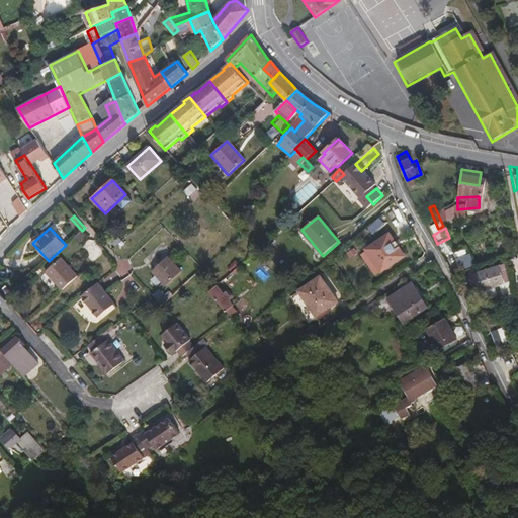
[(405,256),(390,234),(366,250),(380,272),(393,265),(405,256)]
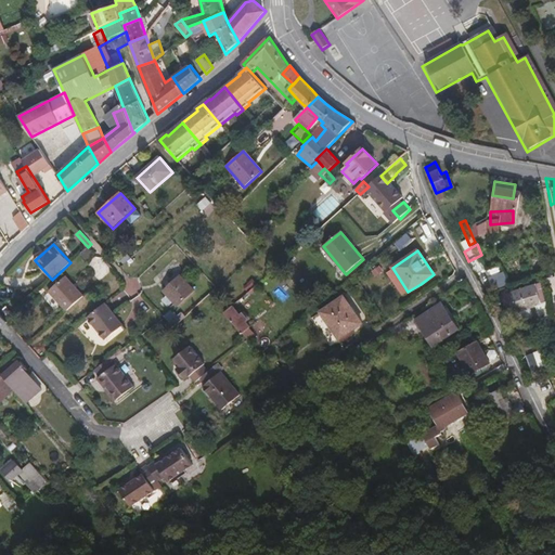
[(502,273),(489,280),(494,291),(507,284),(502,273)]
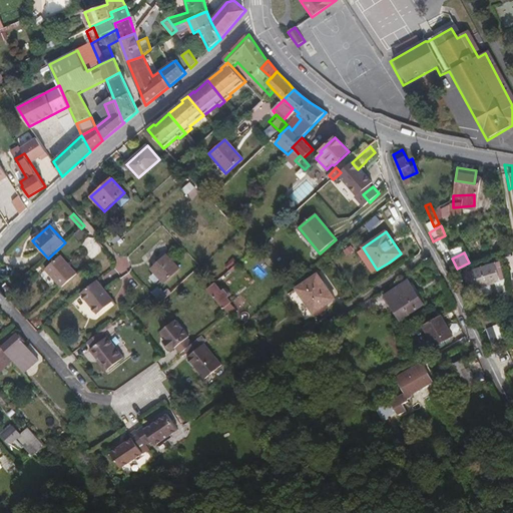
[(163,284),(174,274),(179,269),(167,254),(151,270),(155,274),(151,278),(155,283),(159,279),(163,284)]
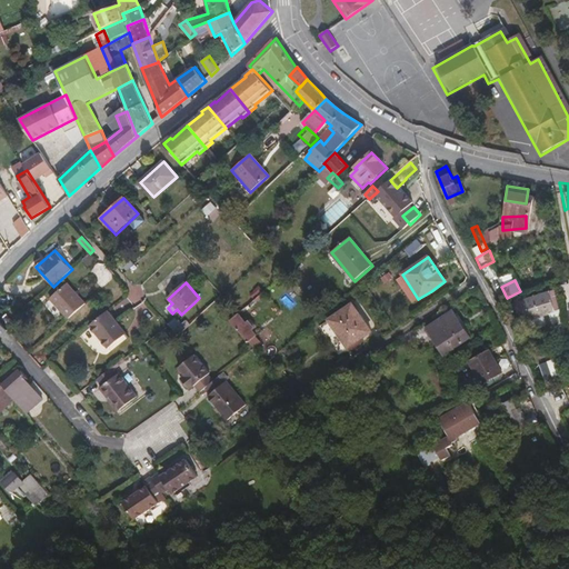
[(85,303),(67,283),(50,299),(68,319),(85,303)]
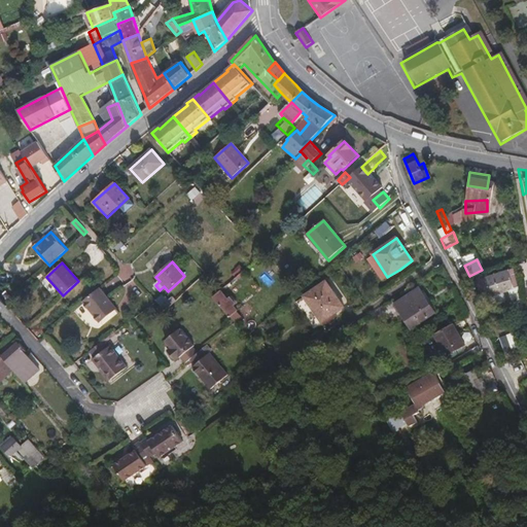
[(512,283),(505,265),(476,275),(479,283),(484,281),(488,290),(512,283)]
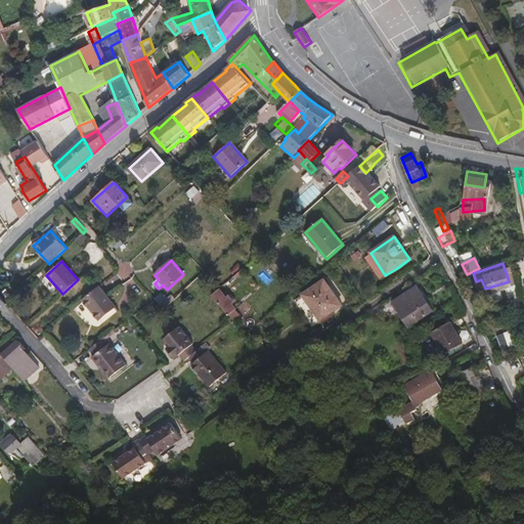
[(234,277),(244,270),(238,264),(229,270),(234,277)]
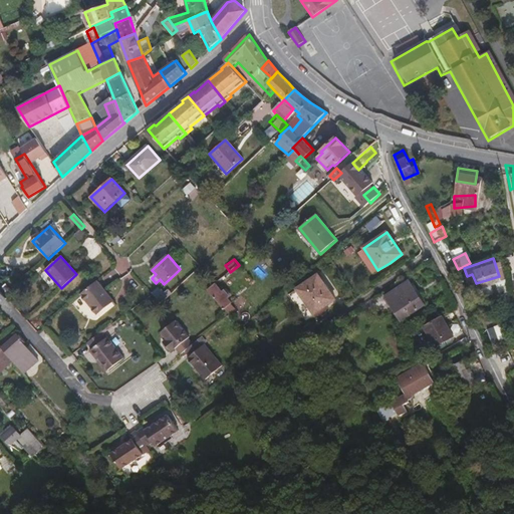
[(335,299),(325,284),(318,274),(296,289),(314,314),(335,299)]
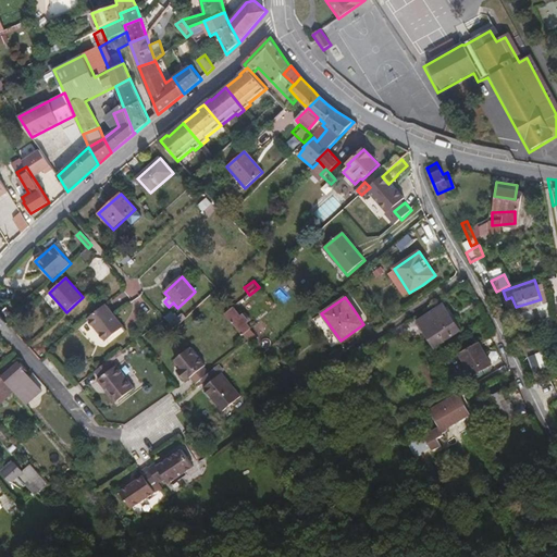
[(460,331),(450,316),(443,304),(417,321),(434,348),(460,331)]
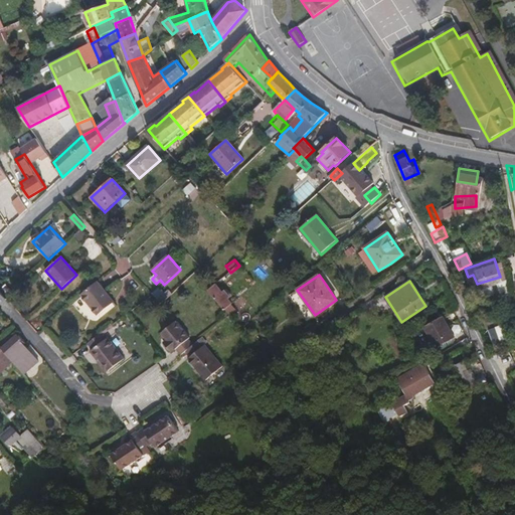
[(114,304),(107,295),(97,283),(80,296),(93,310),(98,316),(114,304)]
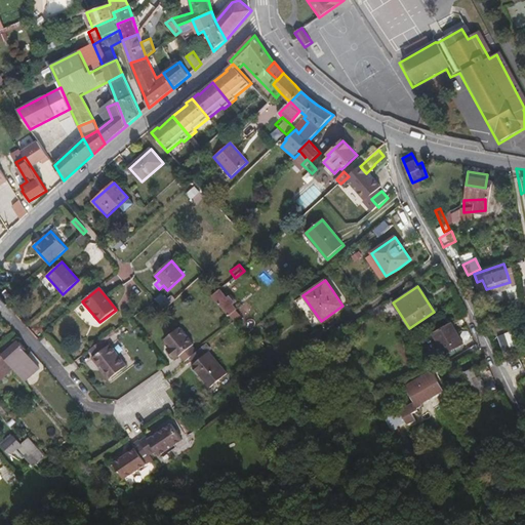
[(233,305),(235,304),(229,296),(227,297),(219,289),(212,295),(230,316),(237,310),(233,305)]
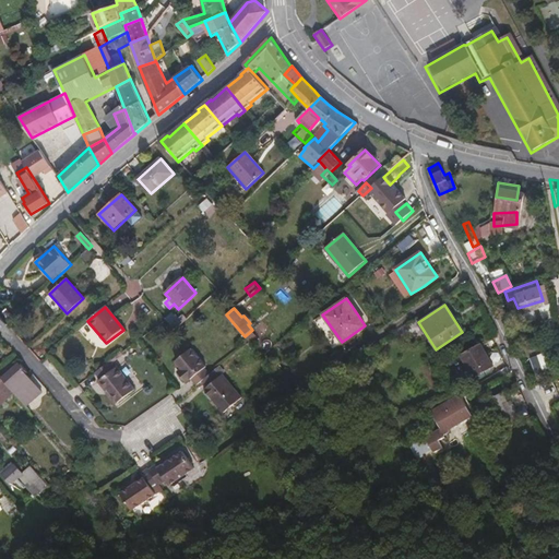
[(182,324),(171,313),(165,319),(165,320),(175,331),(182,324)]
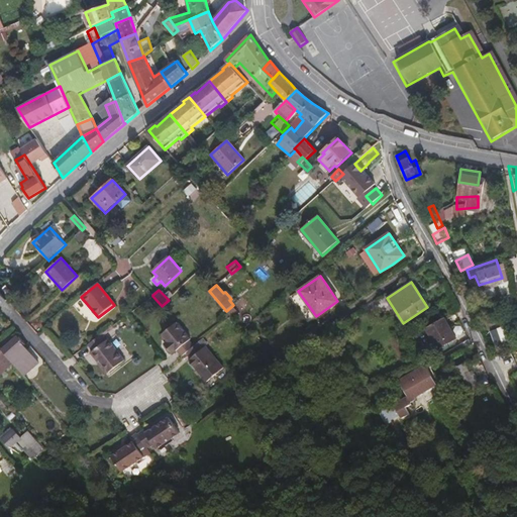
[(456,338),(444,317),(425,328),(438,349),(456,338)]
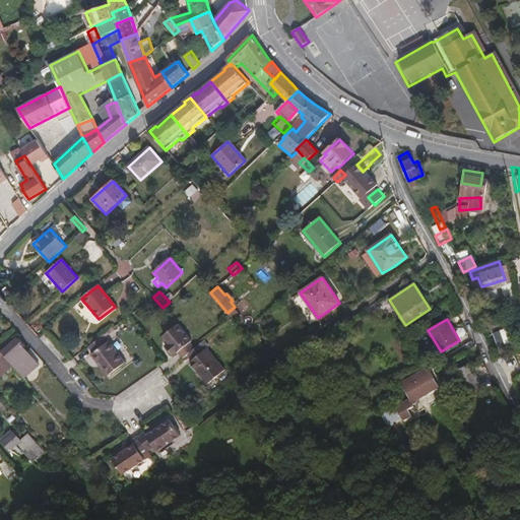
[(195,348),(190,343),(191,342),(178,325),(164,336),(169,342),(166,345),(175,356),(178,353),(183,359),(188,354),(195,348)]
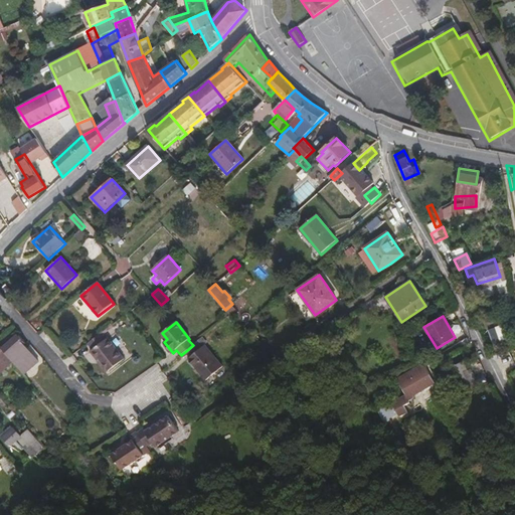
[(125,359),(108,338),(106,340),(101,334),(88,344),(93,350),(90,351),(92,353),(98,362),(100,360),(109,371),(125,359)]
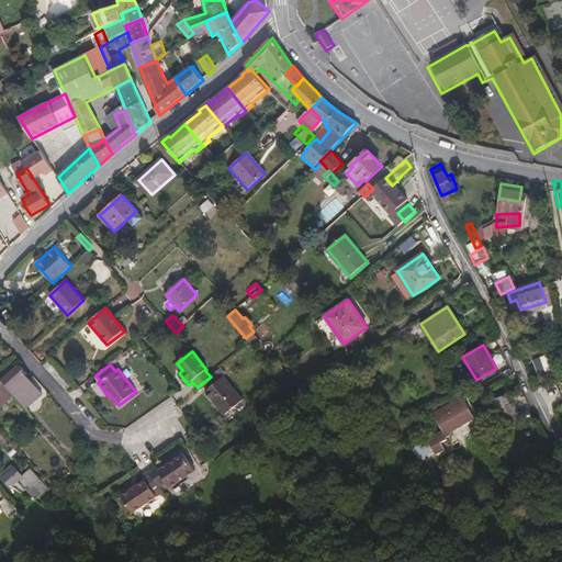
[(32,391),(21,378),(25,373),(20,366),(2,380),(3,382),(19,400),(26,408),(43,395),(36,388),(32,391)]
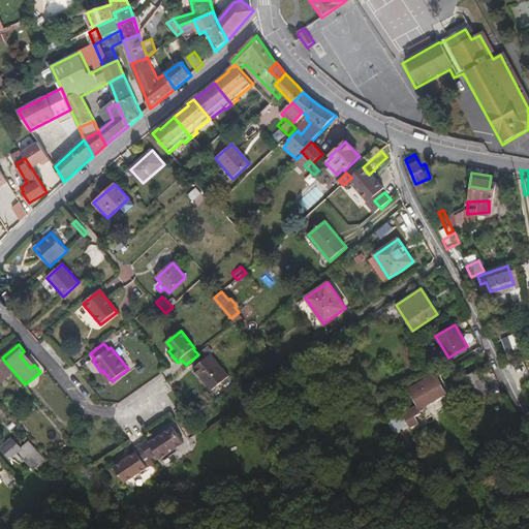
[(228,376),(211,355),(209,356),(204,350),(198,354),(191,361),(196,366),(193,369),(211,391),(228,376)]
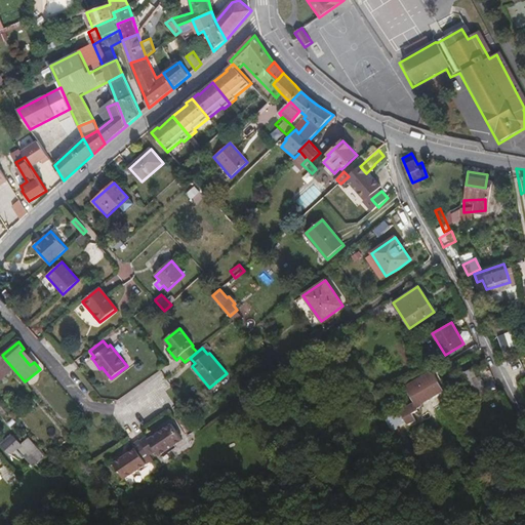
[(490,395),(483,380),(479,382),(473,369),(463,373),(477,402),(490,395)]
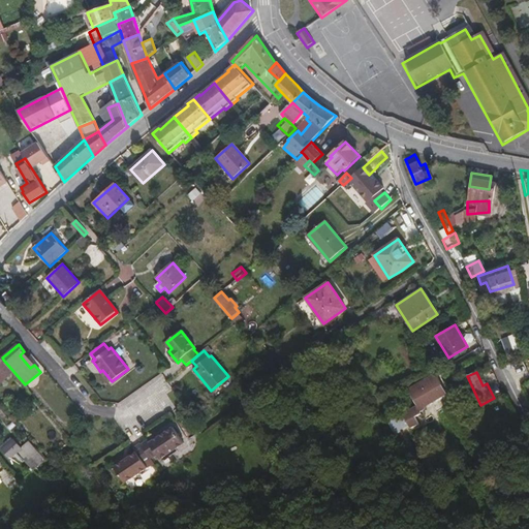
[(445,394),(434,374),(407,390),(415,405),(385,423),(389,430),(397,447),(398,449),(400,448),(406,445),(397,426),(406,421),(410,429),(418,425),(415,417),(421,415),(419,412),(426,409),(425,407),(445,394)]
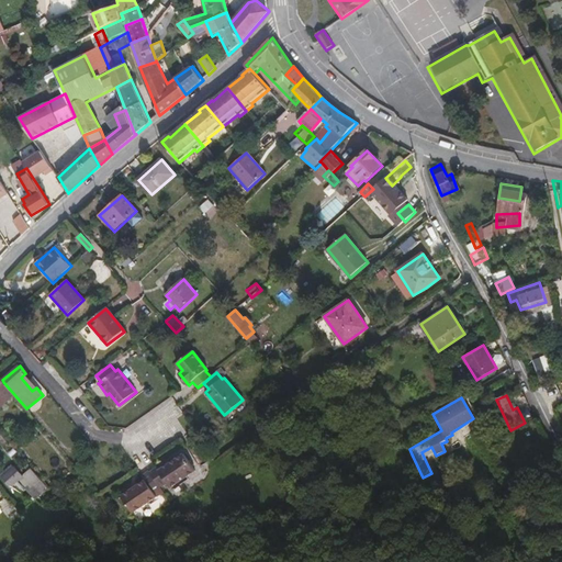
[(170,489),(195,471),(183,453),(158,471),(157,468),(149,473),(160,489),(161,487),(167,484),(170,489)]
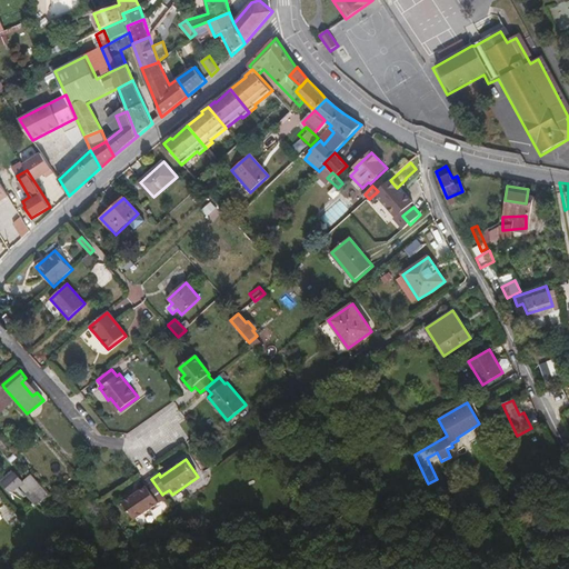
[(11,493),(23,482),(15,473),(1,483),(11,493)]
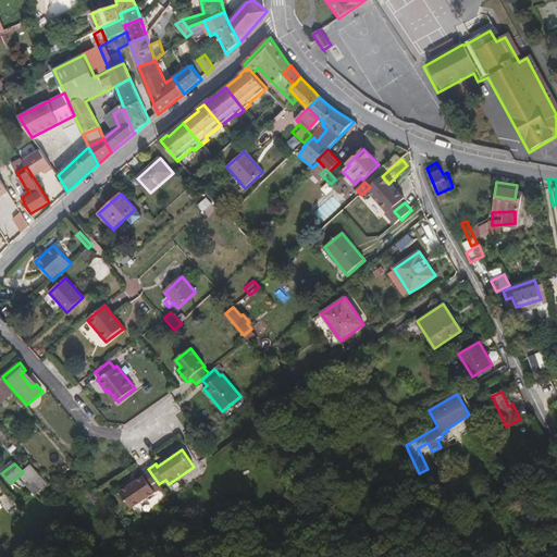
[(49,485),(37,472),(32,465),(24,471),(32,479),(25,484),(36,495),(49,485)]
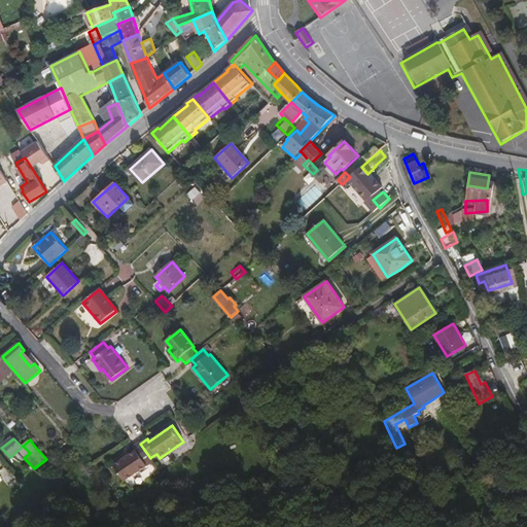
[(150,458),(140,444),(139,443),(133,446),(136,450),(113,465),(125,482),(146,466),(145,464),(151,460),(150,458)]
